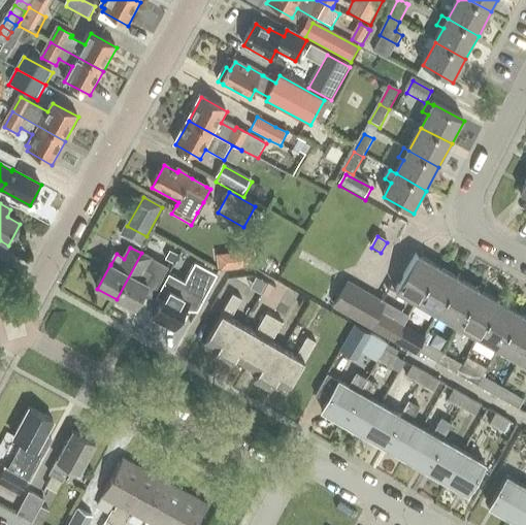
[(152,259),(141,253),(117,299),(135,309),(146,290),(155,294),(152,299),(153,299),(169,268),(168,268),(167,271),(151,262),(152,259)]
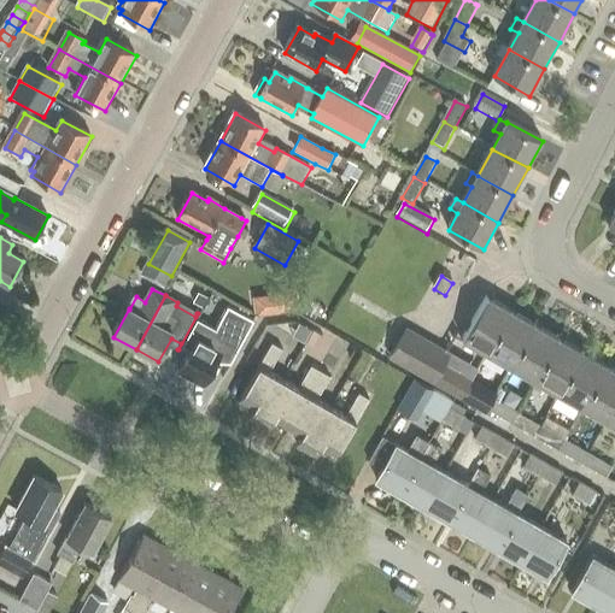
[(199,296),(194,306),(204,310),(209,300),(199,296)]
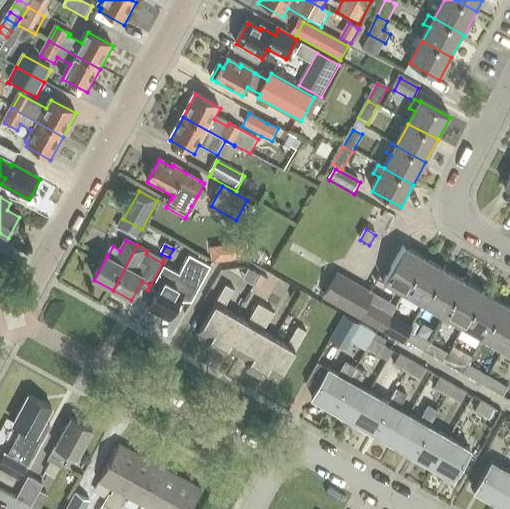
[(245,246),(229,247),(231,261),(247,259),(245,246)]
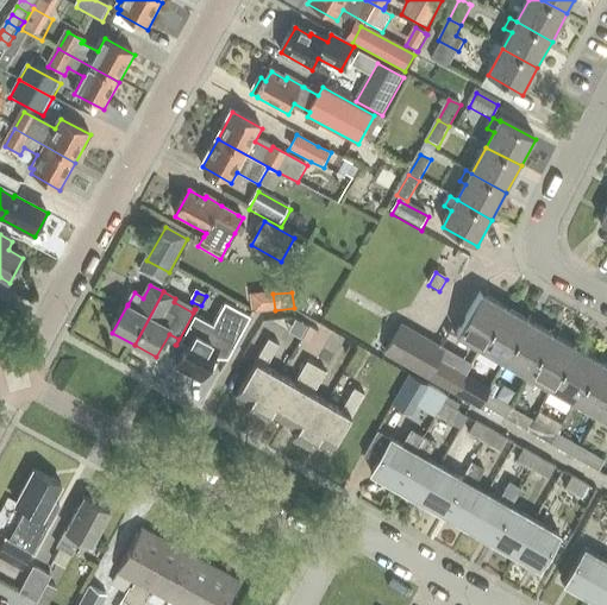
[(457,338),(482,351),(506,309),(482,296),(457,338)]
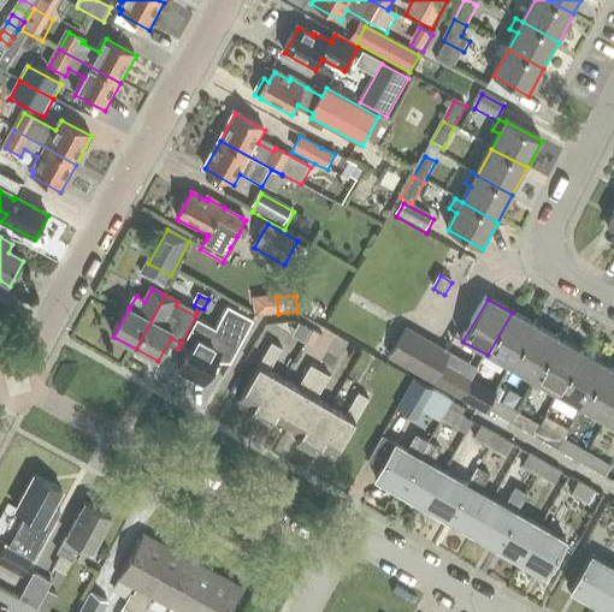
[(181,375),(195,382),(196,381),(205,386),(219,358),(231,366),(255,322),(229,308),(217,331),(199,321),(184,349),(190,352),(179,373),(181,373),(181,375)]
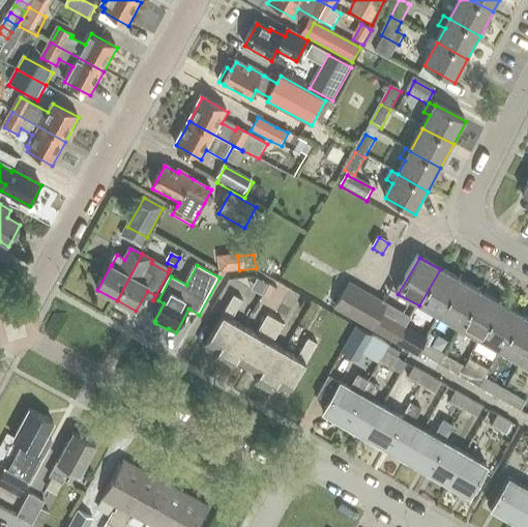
[(461,282),(440,269),(419,305),(440,318),(461,282)]
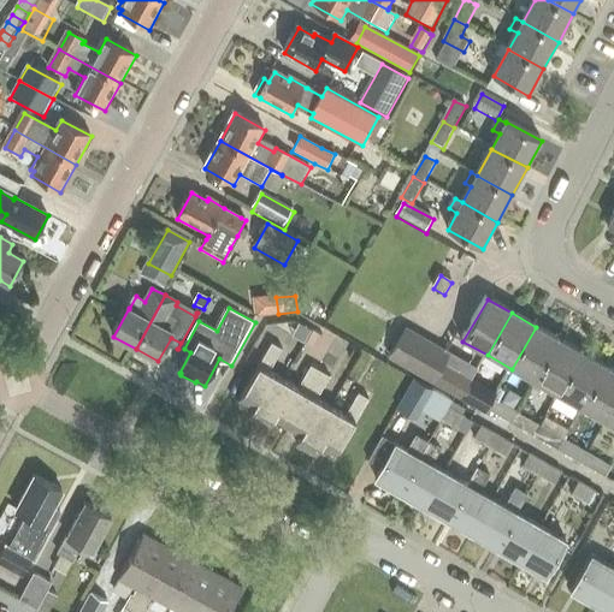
[(512,369),(535,382),(560,340),(536,327),(512,369)]
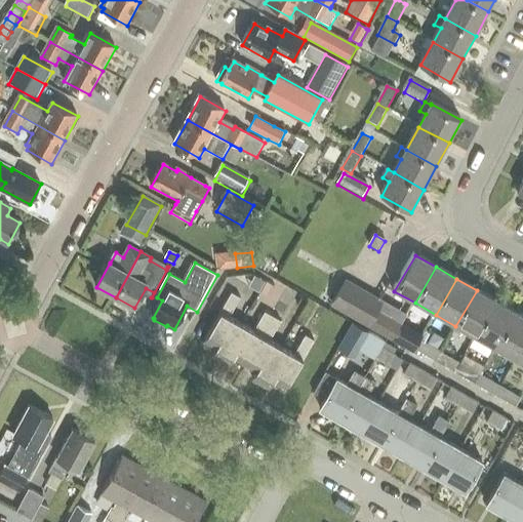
[(376,314),(383,304),(347,283),(334,306),(370,326),(376,314)]
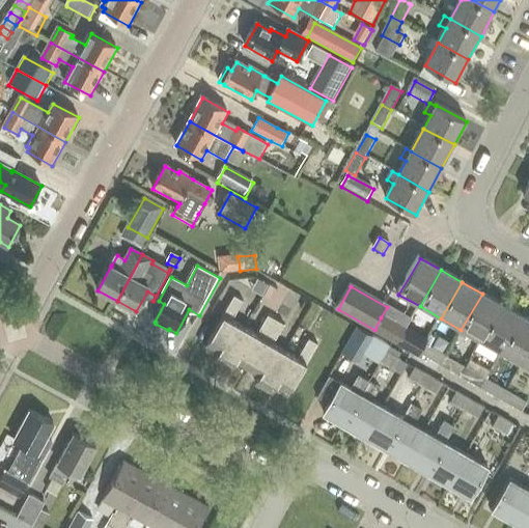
[(502,305),(482,294),(461,330),(481,341),(502,305)]
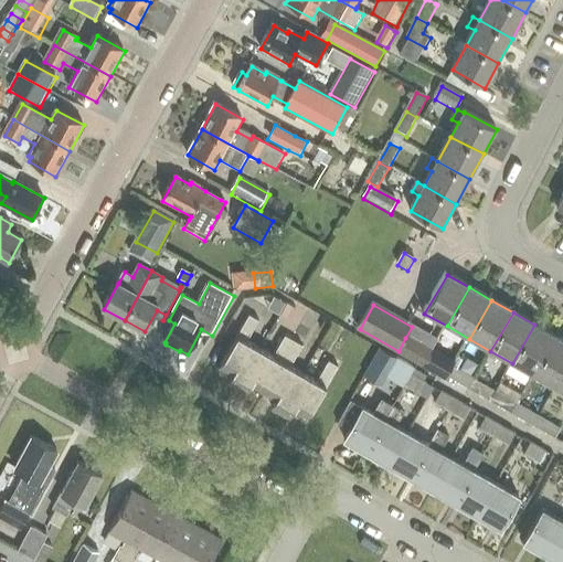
[(229,384),(238,390),(261,351),(247,343),(259,322),(251,317),(237,339),(221,369),(233,377),(229,384)]
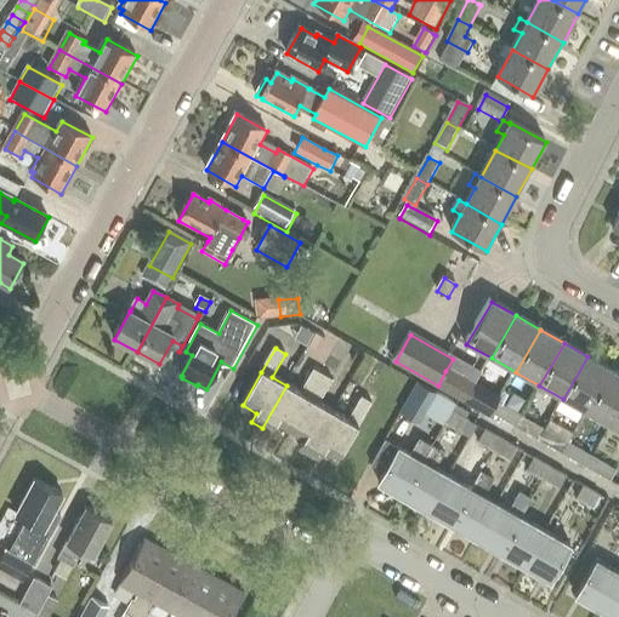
[(563,399),(588,413),(612,370),(588,356),(563,399)]
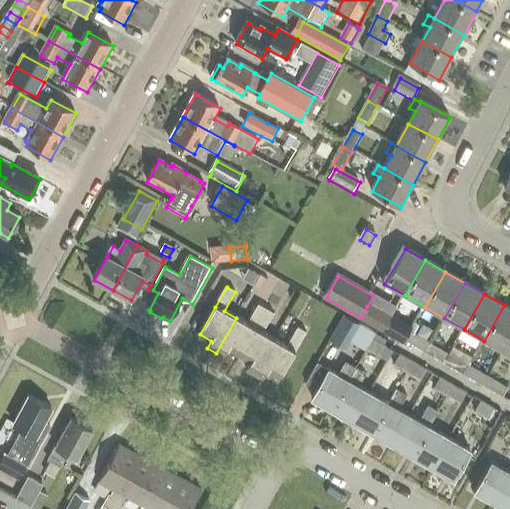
[(240,357),(267,310),(259,305),(248,324),(236,318),(216,353),(224,358),(228,351),(240,357)]
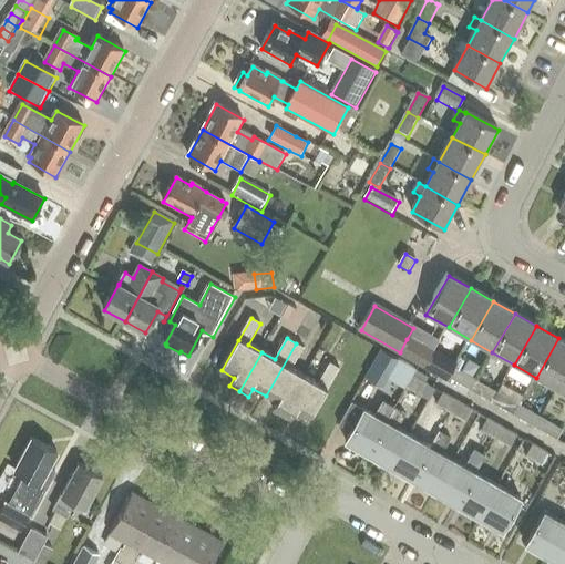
[(536,378),(558,390),(564,378),(564,341),(558,338),(536,378)]
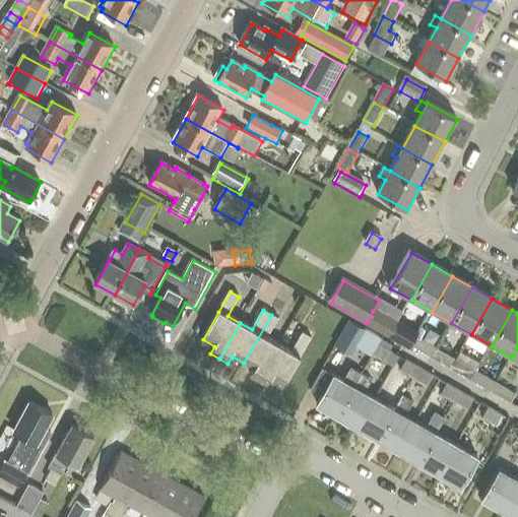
[(397,325),(373,311),(367,323),(385,334),(390,337),(397,325)]
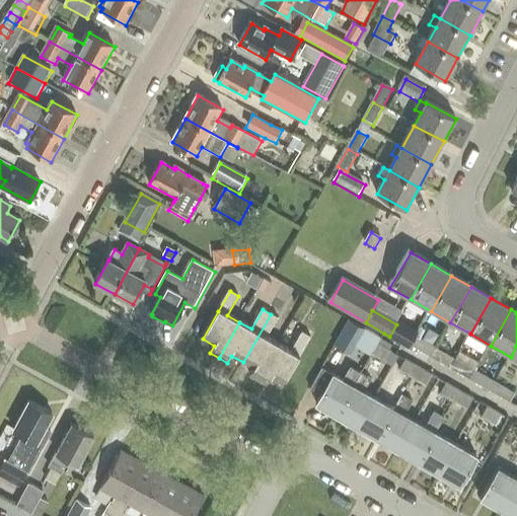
[(279,319),(271,314),(243,362),(254,369),(250,376),(259,381),(280,345),(268,339),(279,319)]
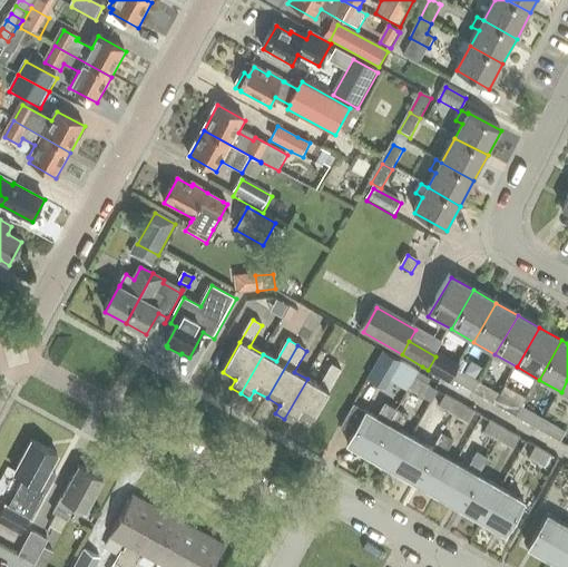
[(384,353),(369,381),(387,391),(402,363),(384,353)]
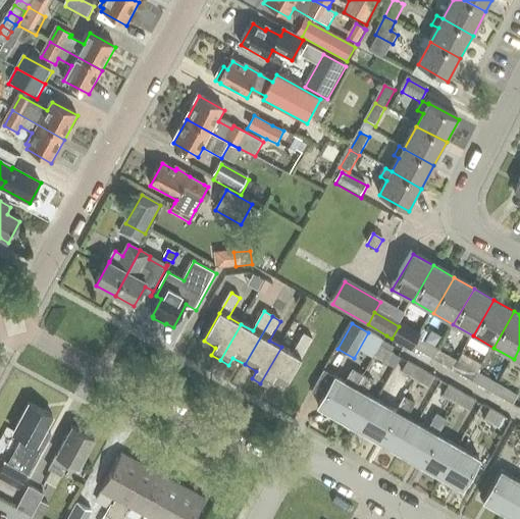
[(412,350),(413,349),(418,340),(419,338),(399,326),(392,339),(412,350)]
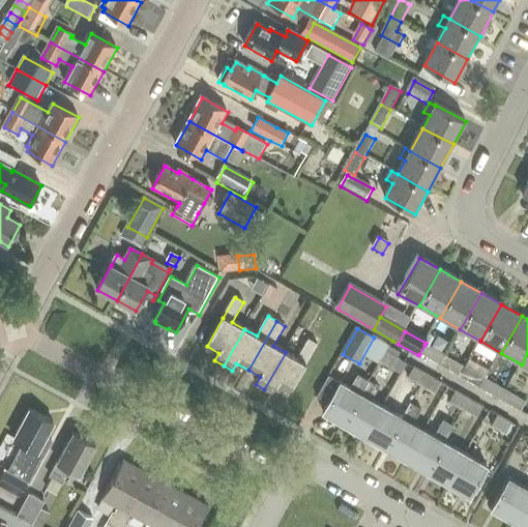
[(297,359),(286,352),(264,389),(273,393),(277,386),(289,393),(305,366),(306,366),(318,345),(309,340),(297,359)]
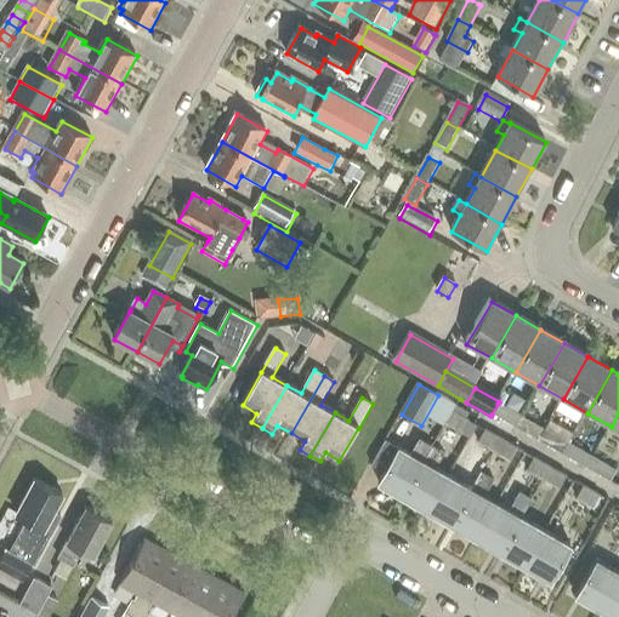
[(430,416),(446,426),(454,412),(437,403),(430,416)]
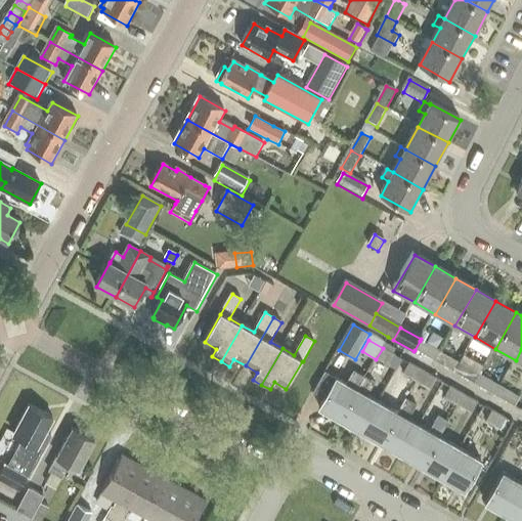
[(433,349),(420,341),(415,350),(428,357),(433,349)]
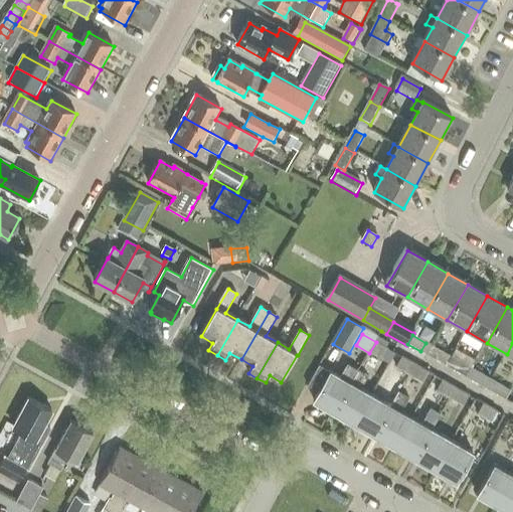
[(383,361),(389,349),(376,342),(369,353),(383,361)]
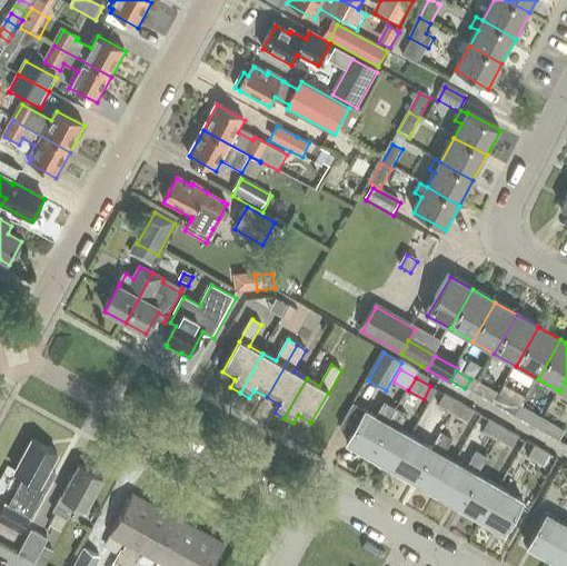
[(471,393),(487,401),(493,391),(477,383),(471,393)]
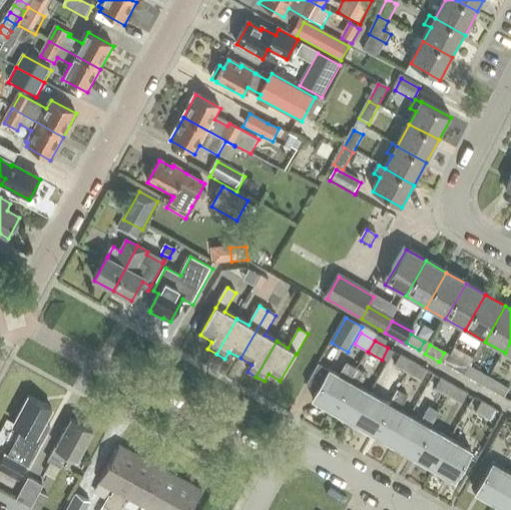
[(395,367),(409,375),(415,364),(401,356),(395,367)]
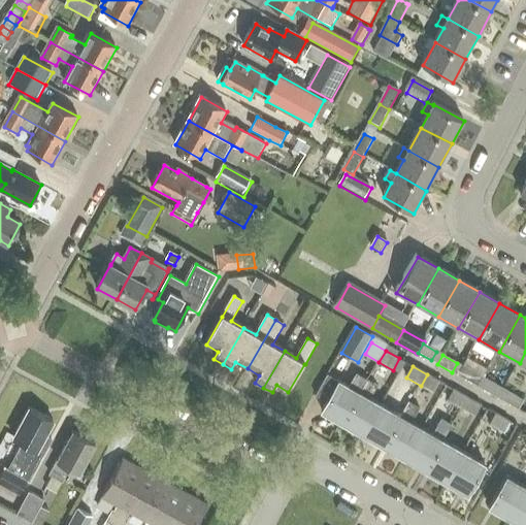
[(472,384),(478,374),(463,367),(458,375),(472,384)]
